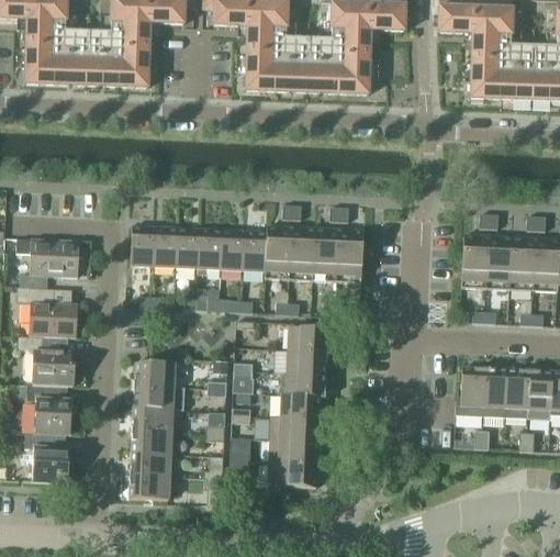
[(101,30),(76,30),(77,14),(67,13),(67,0),(0,0),(0,17),(28,18),(25,82),(148,86),(150,21),(185,22),(185,7),(194,7),(194,0),(111,0),(111,15),(101,14),(101,30)]
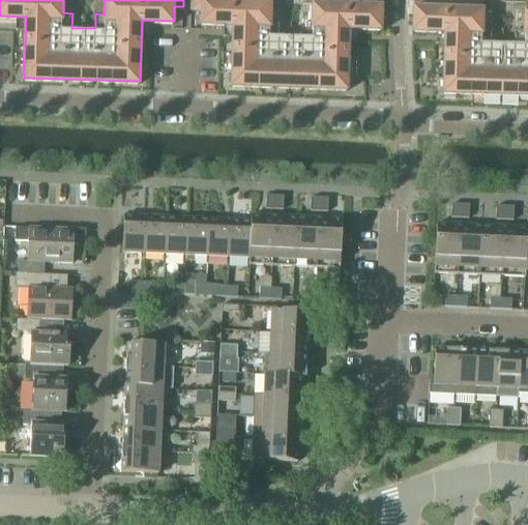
[(302,34),(280,34),(280,20),(270,19),(271,0),(192,0),(193,7),(202,7),(201,22),(233,23),(232,52),(226,52),(225,70),(232,70),(232,84),(348,88),(350,27),(381,28),(382,0),(313,0),(313,21),(303,21),(302,34)]
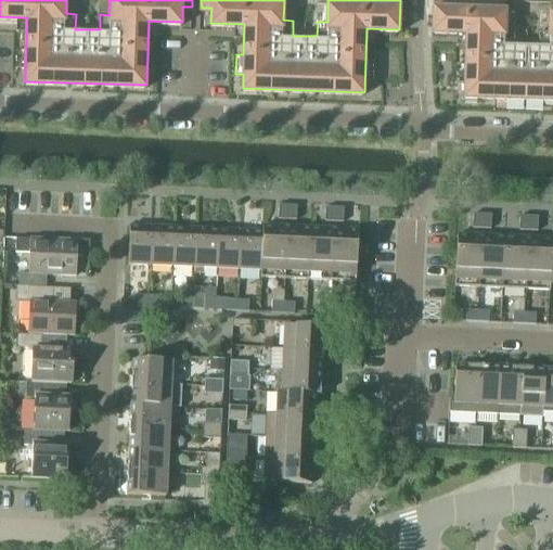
[(505,27),(506,0),(435,0),(434,30),(458,32),(457,42),(466,42),(465,62),(459,62),(458,79),(465,80),(464,96),(552,98),(552,0),(551,0),(550,28),(540,28),(539,43),(515,43),(515,27),(505,27)]
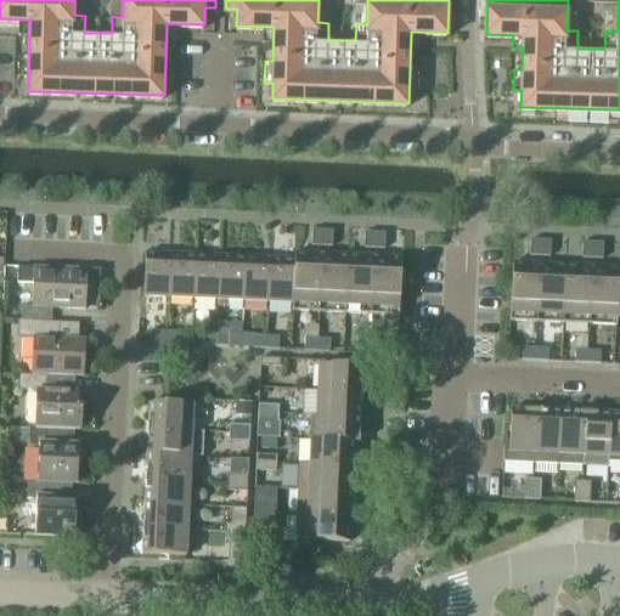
[(314,225),(313,242),(322,242),(323,226),(314,225)]
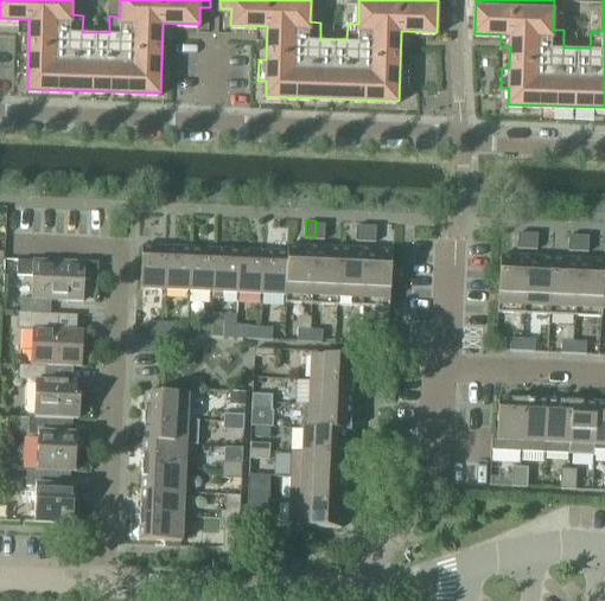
[(316,221),(314,236),(325,236),(325,221),(316,221)]
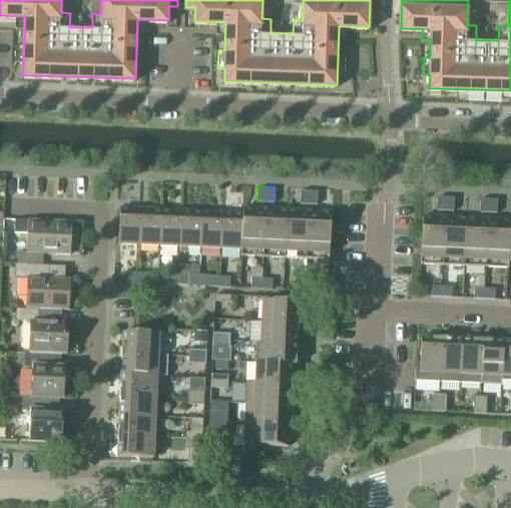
[(302,187),(302,200),(310,201),(311,187),(302,187)]
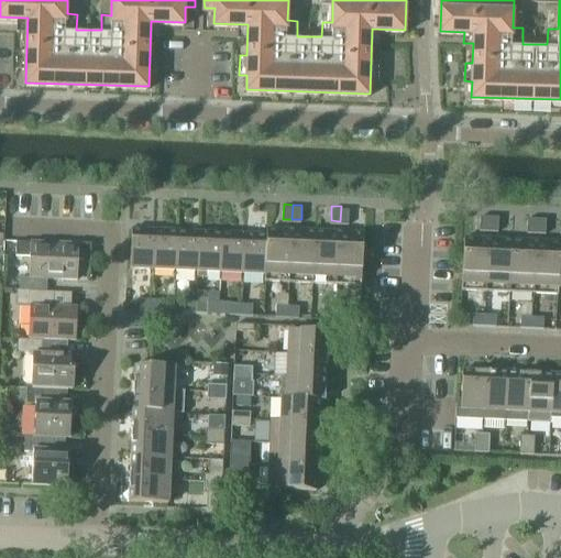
[(341,206),(340,221),(349,221),(350,207),(341,206)]
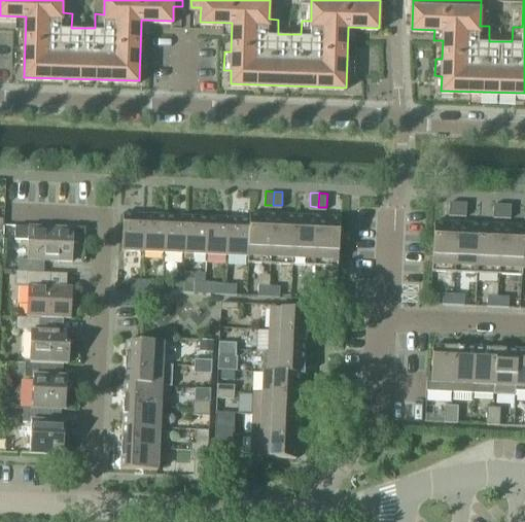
[(450,199),(449,213),(458,213),(458,200),(450,199)]
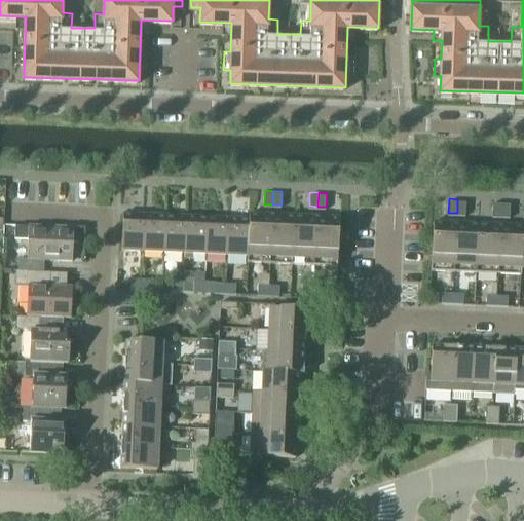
[(457,199),(457,213),(465,213),(466,199),(457,199)]
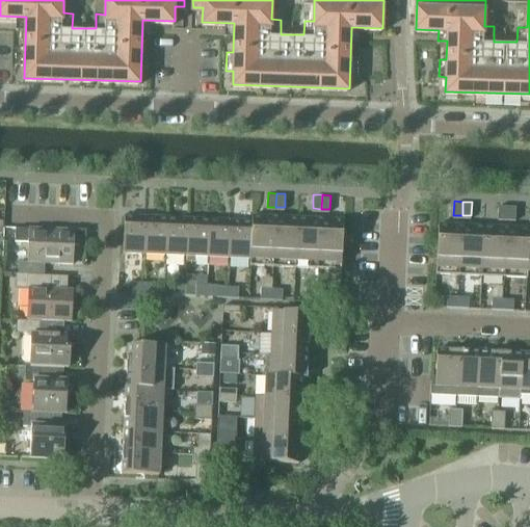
[(500,203),(499,217),(508,217),(508,204),(500,203)]
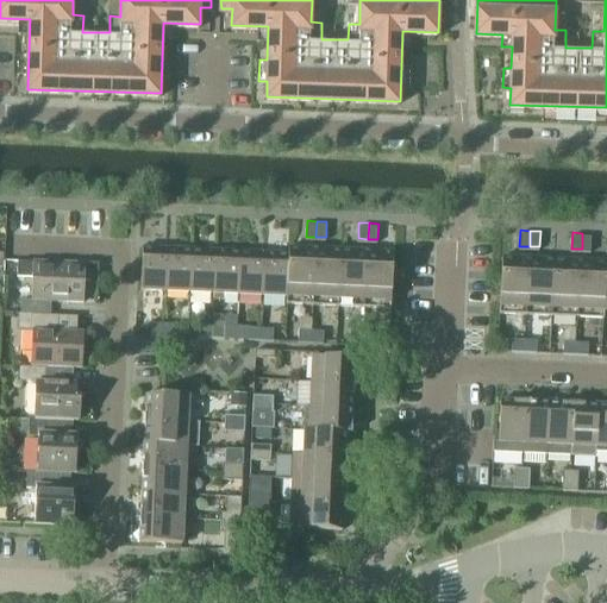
[(582,233),(582,249),(592,249),(592,233),(582,233)]
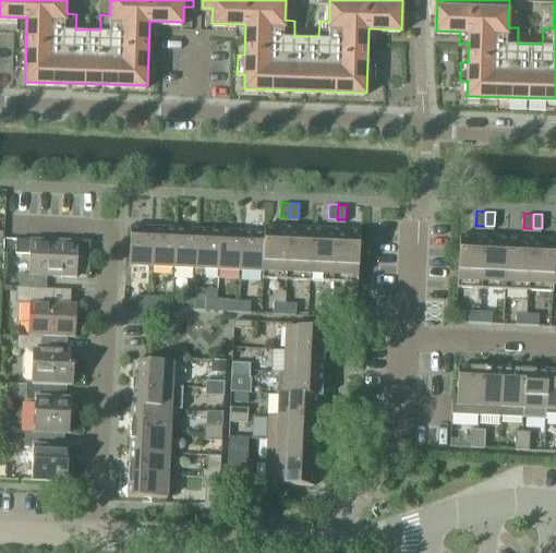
[(131,224),(130,263),(152,264),(154,225),(131,224)]
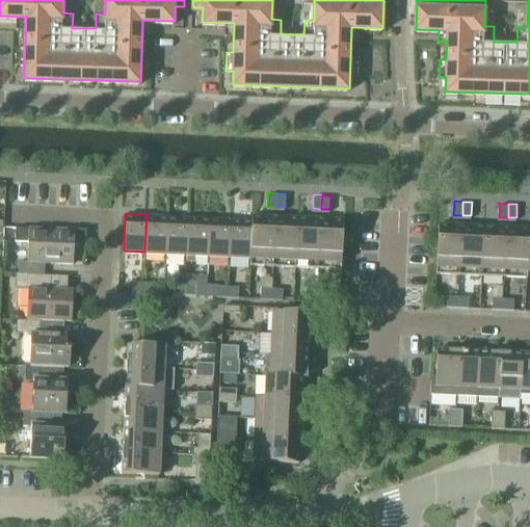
[(252,256),(250,262),(273,263),(275,213),(253,213),(253,218),(252,256)]
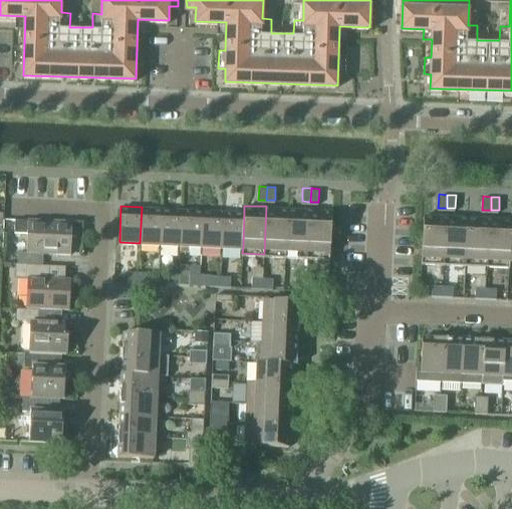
[(266,206),(264,254),(286,255),(288,207),(266,206)]
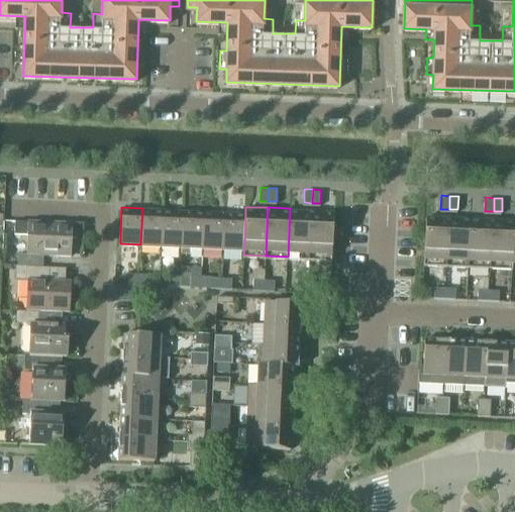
[(142,208),(140,244),(162,245),(163,209),(142,208)]
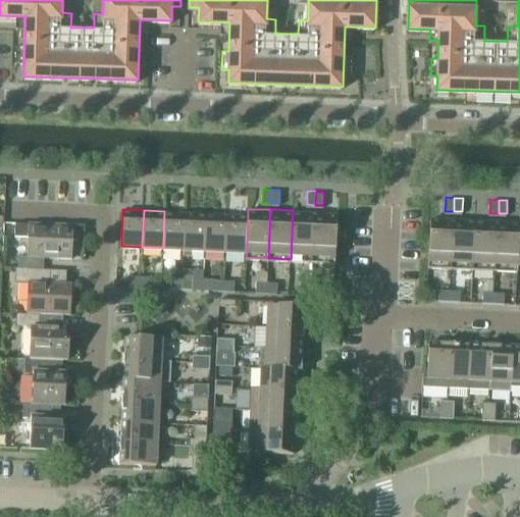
[(293,210),(291,259),(313,260),(315,211),(293,210)]
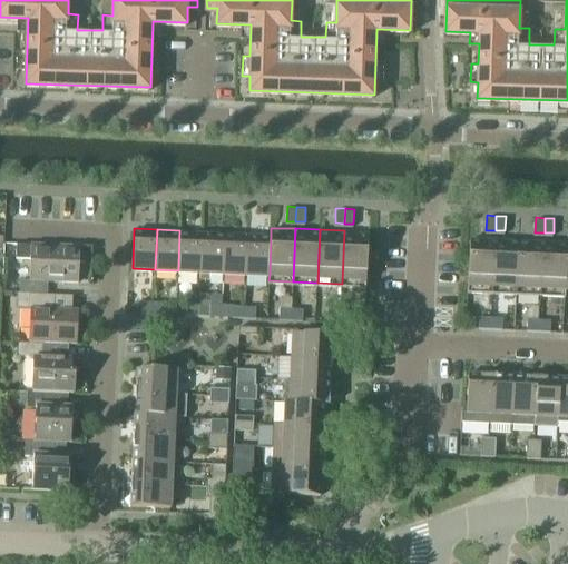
[(179,230),(178,270),(201,271),(203,230),(179,230)]
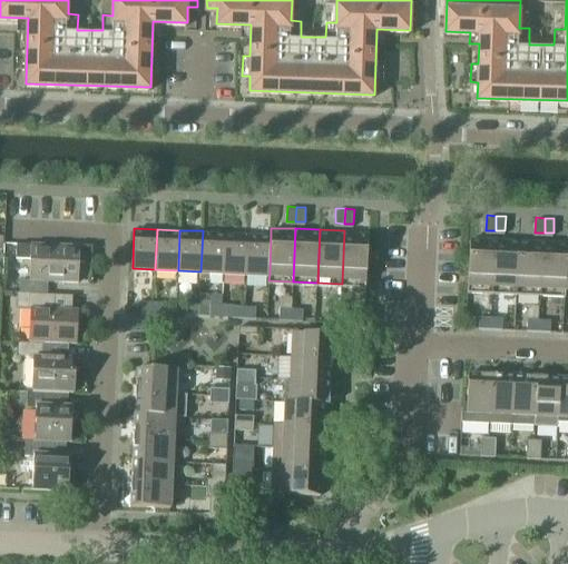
[(203,230),(201,271),(211,277),(211,271),(224,271),(225,231),(203,230)]
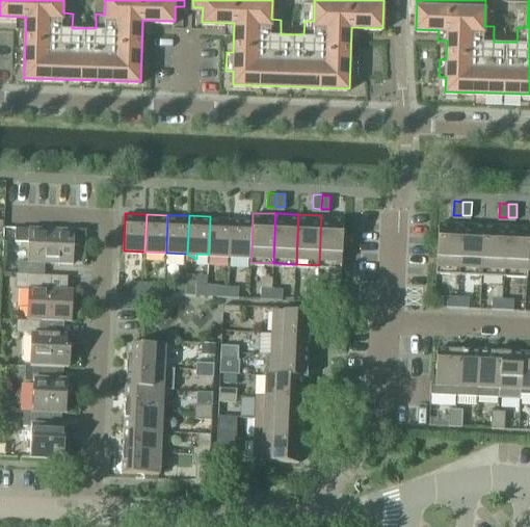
[(321,215),(319,265),(342,266),(342,257),(342,252),(343,230),(343,225),(344,216),(321,215)]
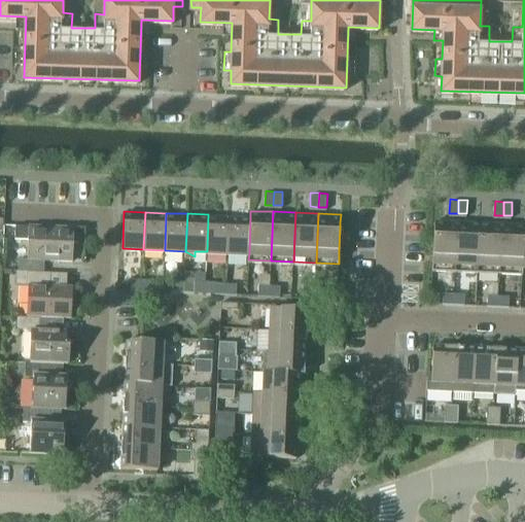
[(208,214),(207,251),(228,252),(230,215),(208,214)]
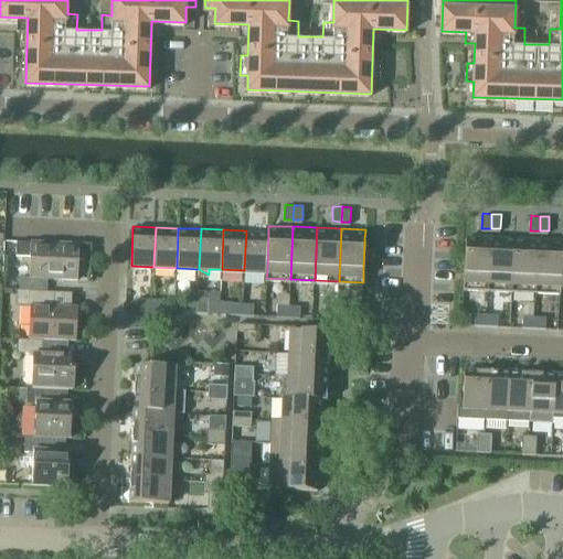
[(246,230),(244,270),(267,271),(268,232),(246,230)]
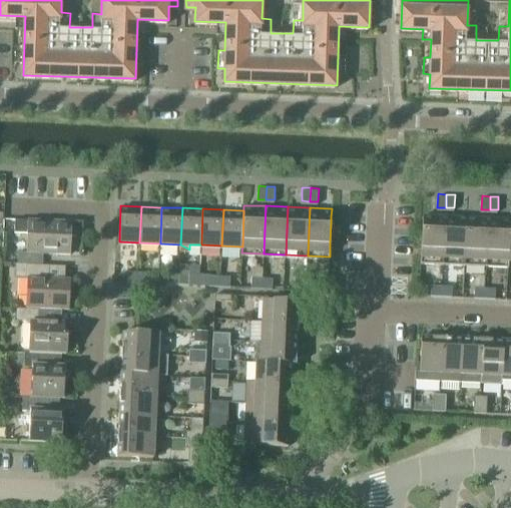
[(423,213),(421,261),(443,262),(445,214),(423,213)]
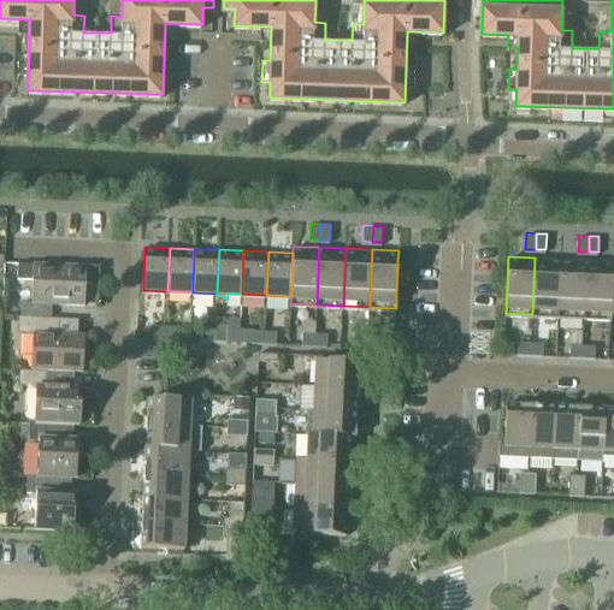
[(535,258),(532,314),(559,315),(561,259),(535,258)]
